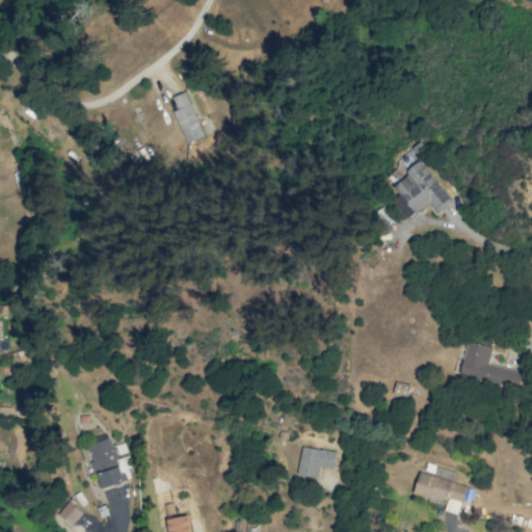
[(174,110),(185,143),(203,137),(186,91),(173,96),(177,109),(174,110)]
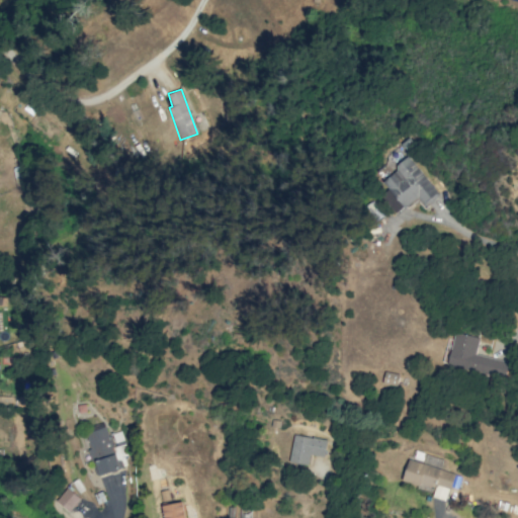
[(380,181),(404,208),(417,197),(425,206),(440,194),(409,158),(380,181)]
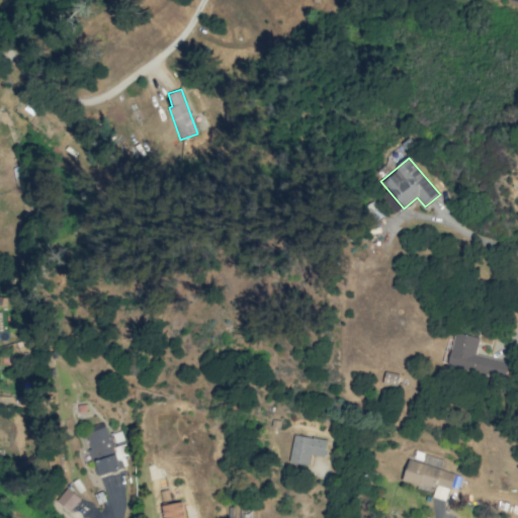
[(447,367),(505,377),(508,360),(476,355),(479,337),(453,332),(447,367)]
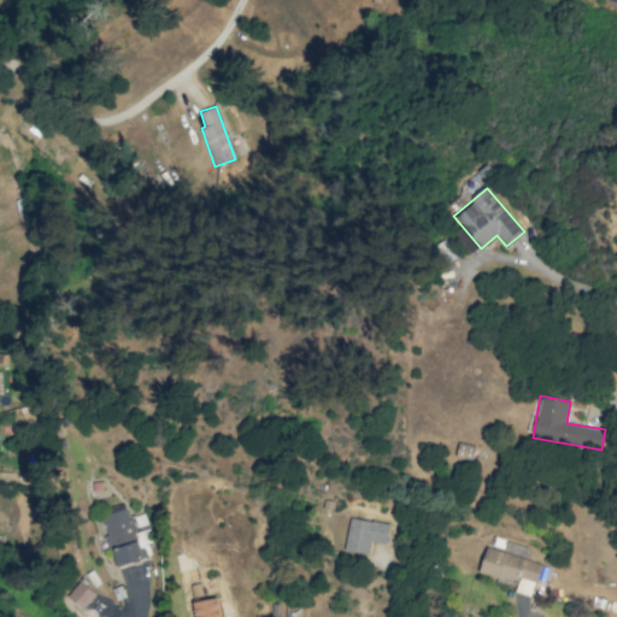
[(471,460),(475,446),(459,442),(456,456),(471,460)]
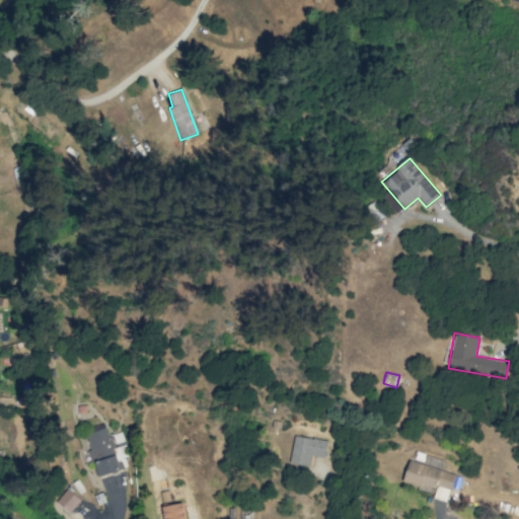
[(119,471),(107,424),(85,430),(96,476),(119,471)]
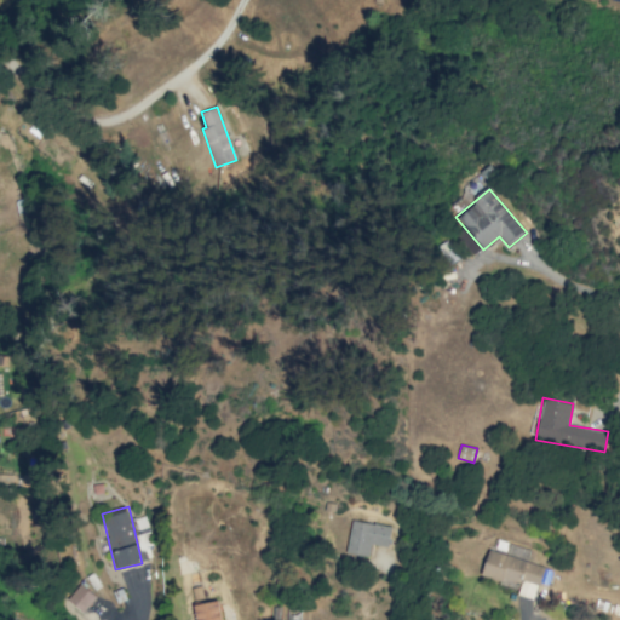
[(346,552),(368,557),(371,544),(388,547),(390,527),(352,520),(346,552)]
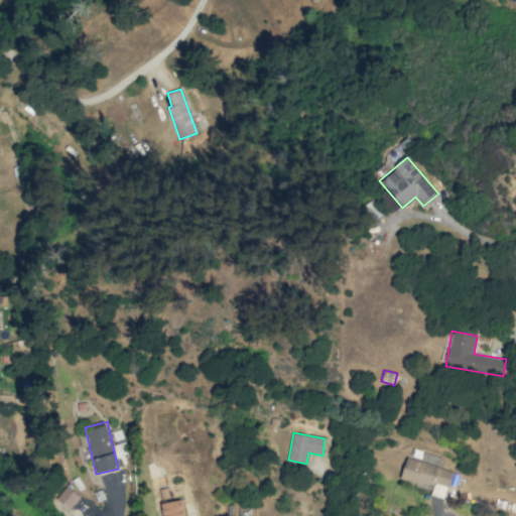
[(453,472),(406,458),(400,478),(417,484),(418,482),(432,486),(430,495),(443,499),(453,472)]
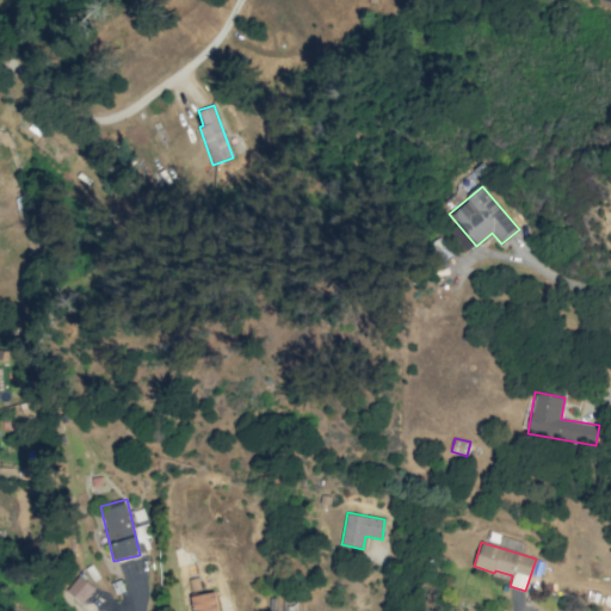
[(81,604),(94,588),(79,575),(66,590),(81,604)]
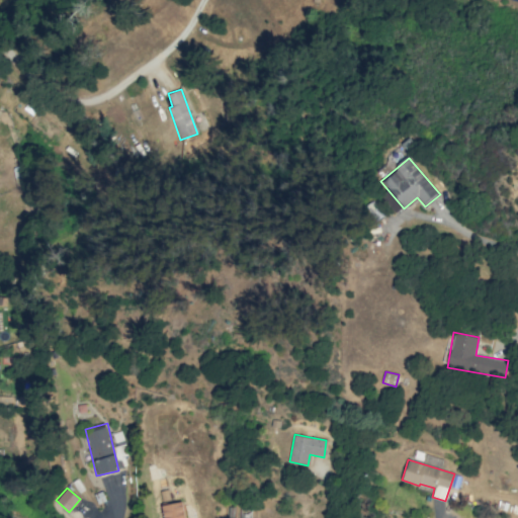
[(164,517),(185,517),(183,500),(162,503),(164,517)]
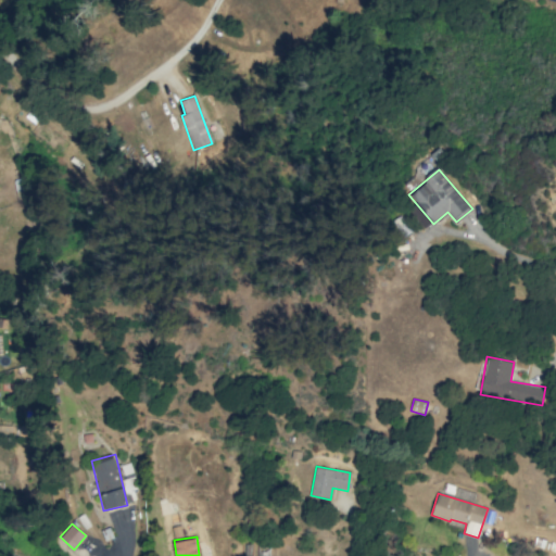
All buildings are outlined.
